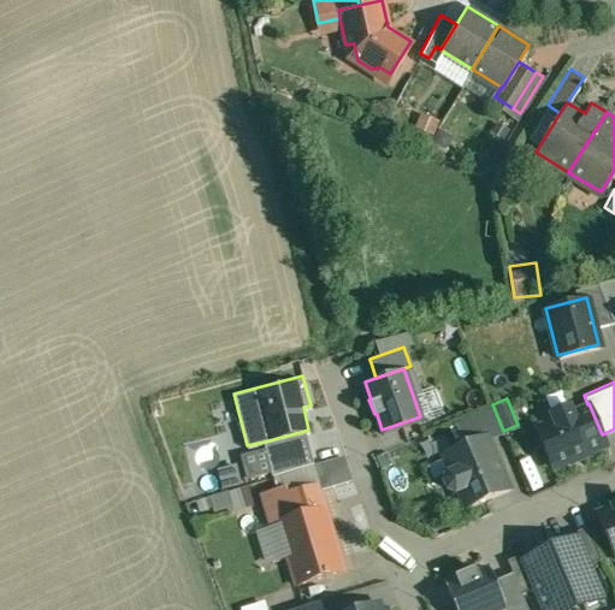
[(568,404),(551,412),(554,418),(537,425),(553,463),(568,456),(569,460),(590,451),(589,448),(604,442),(602,434),(589,403),(587,404),(572,410),(568,404)]
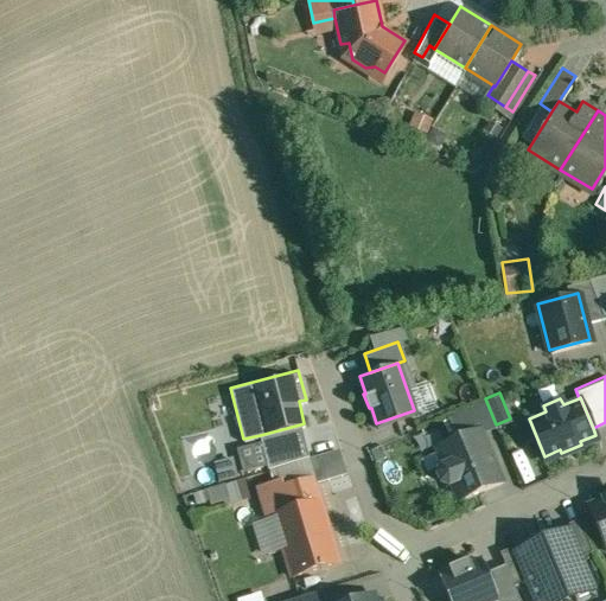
[(485,398),(448,414),(455,430),(478,421),(482,429),(496,424),(485,398)]
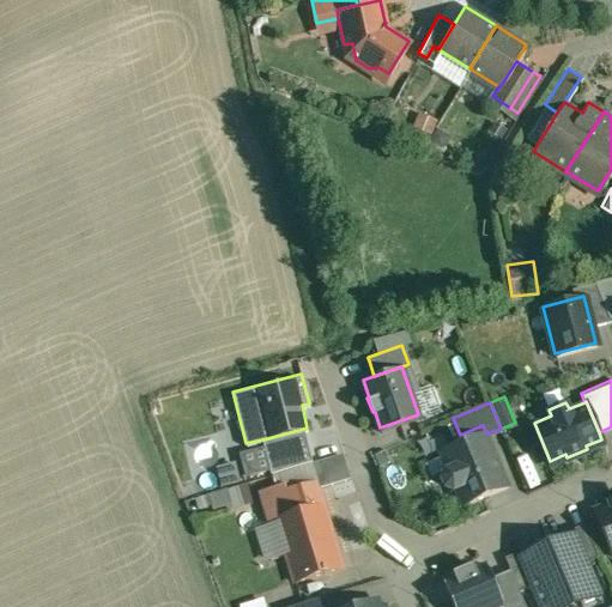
[(303,429),(262,439),(264,444),(268,466),(270,469),(311,459),(303,429)]
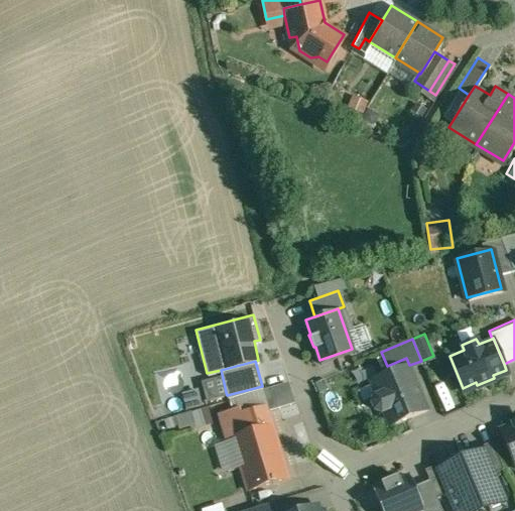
[(407,363),(371,378),(377,393),(374,394),(372,400),(375,406),(380,409),(383,407),(389,422),(425,406),(407,363)]
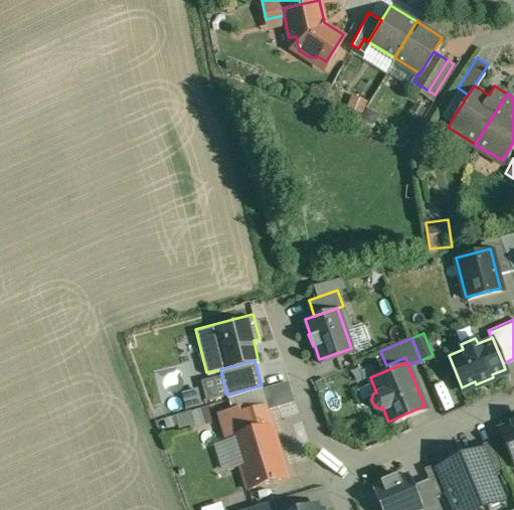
[(205,396),(225,391),(221,373),(200,378),(205,396)]
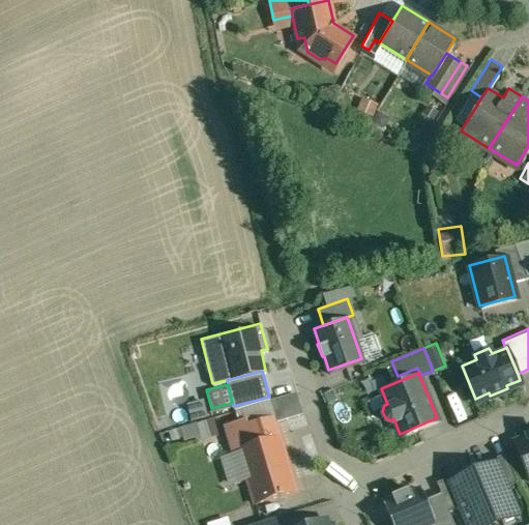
[(274,416),(301,410),(296,389),(269,397),(274,416)]
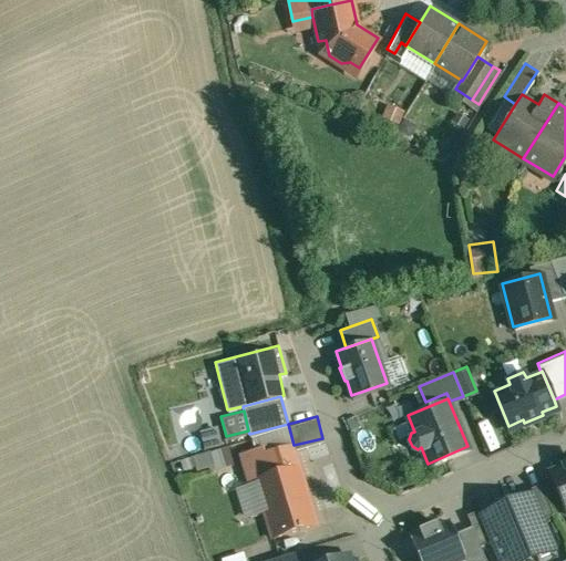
[(216,424),(199,427),(204,446),(220,442),(216,424)]
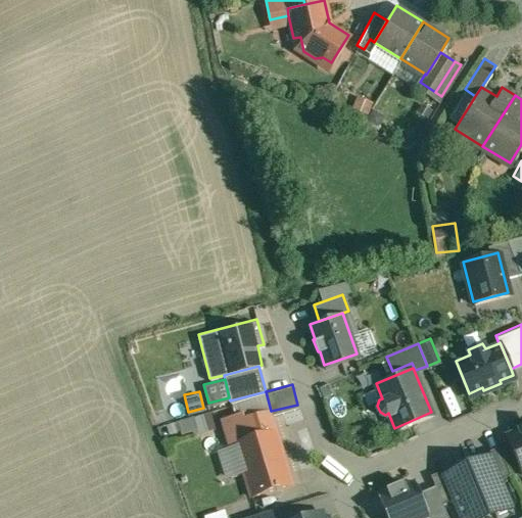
[(209,409),(193,414),(196,426),(197,430),(214,426),(209,409)]
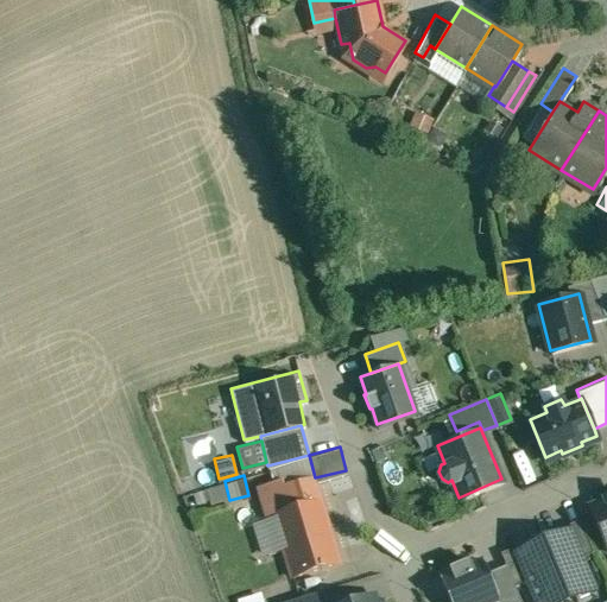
[(314,475),(282,485),(279,479),(258,485),(267,515),(273,513),(291,574),(339,558),(314,475)]
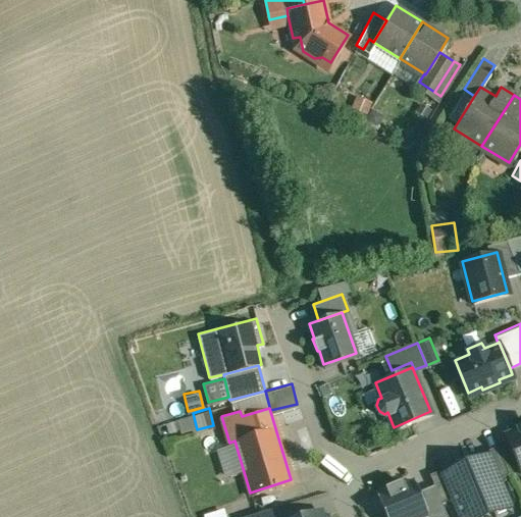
[(179,429),(196,425),(193,413),(176,417),(179,429)]
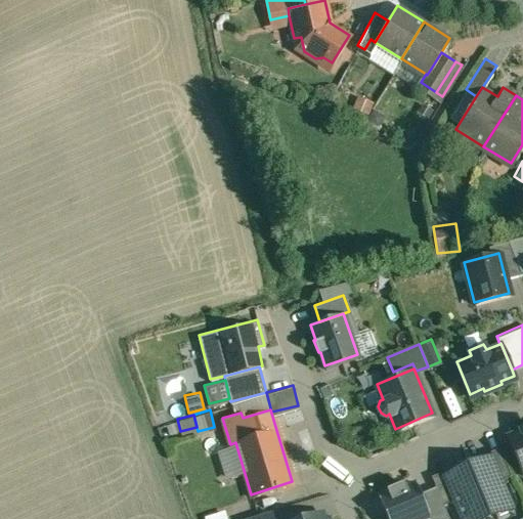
[(522,425),(521,427),(522,429),(508,434),(522,471),(522,425)]
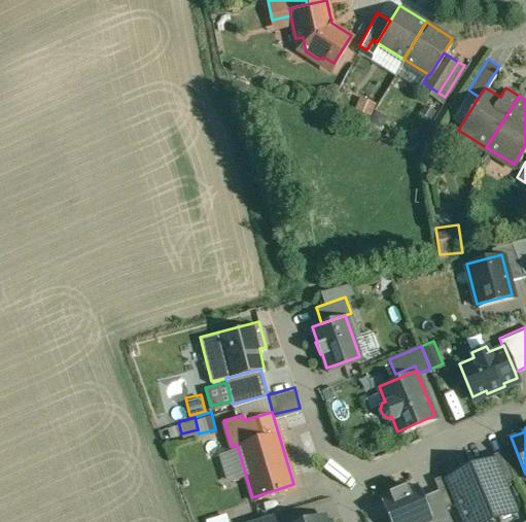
[(514,477),(501,448),(487,454),(488,457),(491,456),(502,481),(514,477)]
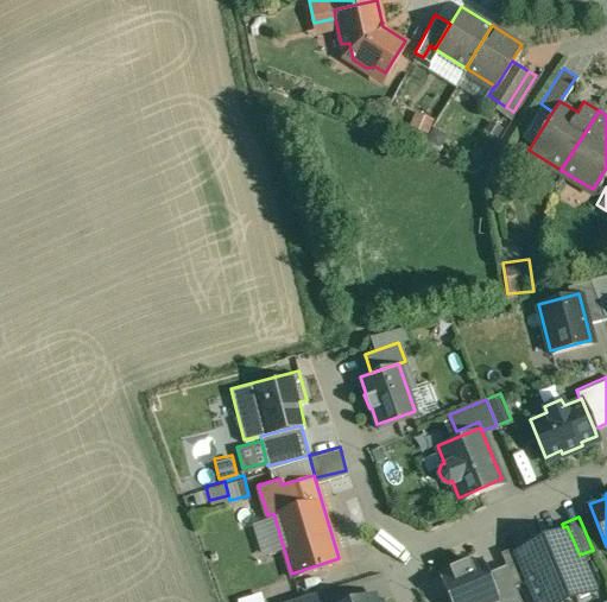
[(550,538),(535,544),(533,540),(518,546),(514,547),(526,577),(537,601),(558,601),(560,601),(556,595),(571,589),(574,596),(593,588),(580,555),(567,526),(563,527),(549,533),(550,538)]
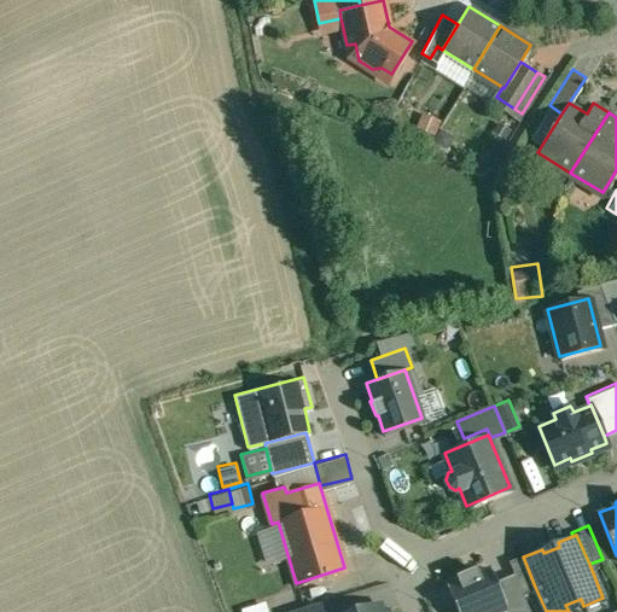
[(535,587),(523,557),(527,555),(525,552),(508,559),(513,571),(522,592),(535,587)]
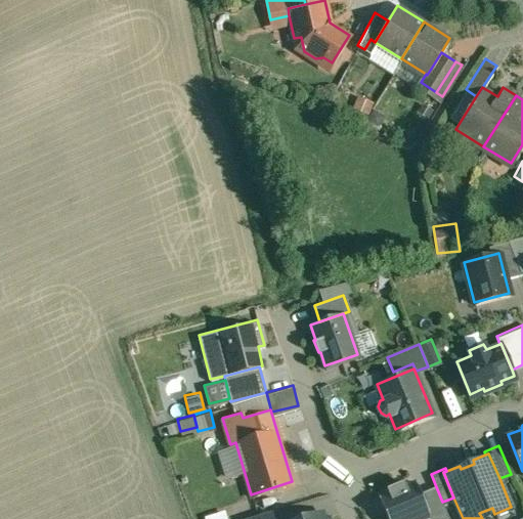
[(415,480),(379,495),(388,518),(416,518),(429,514),(415,480)]
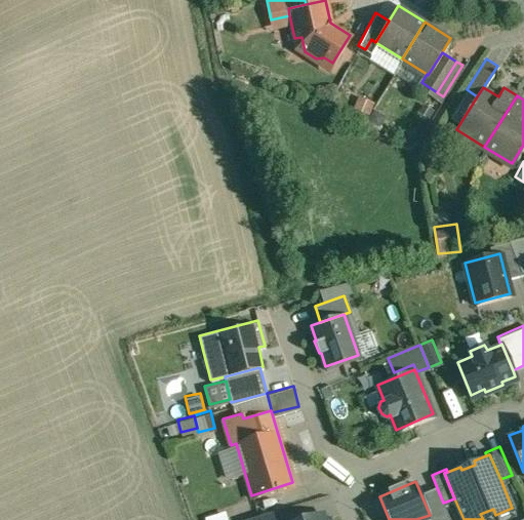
[(420,492),(432,519),(446,519),(450,519),(443,503),(436,485),(420,492)]
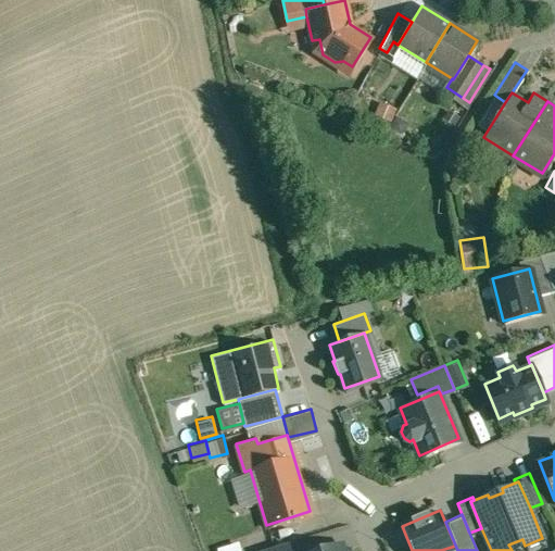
[(291,550),(288,541),(261,550),(291,550)]
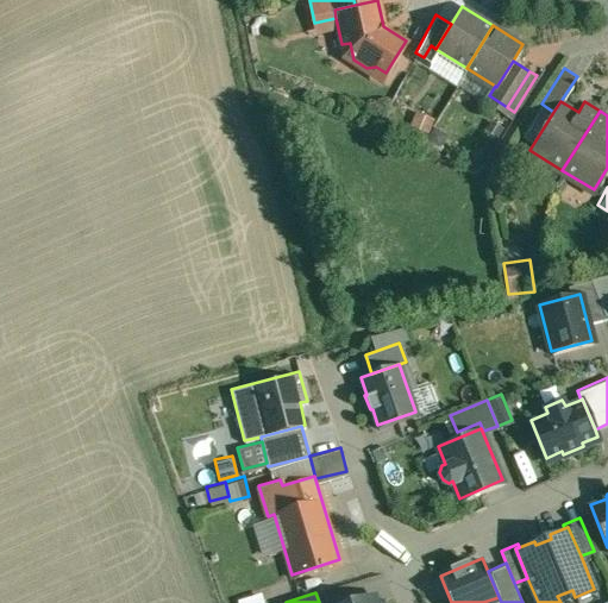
[(376,602),(373,592),(343,602),(376,602)]
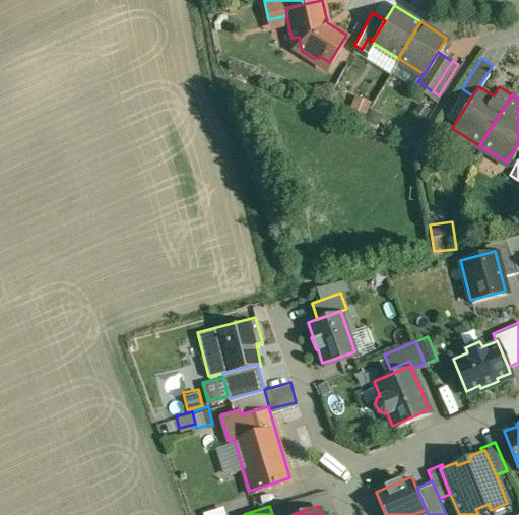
All buildings are outlined.
